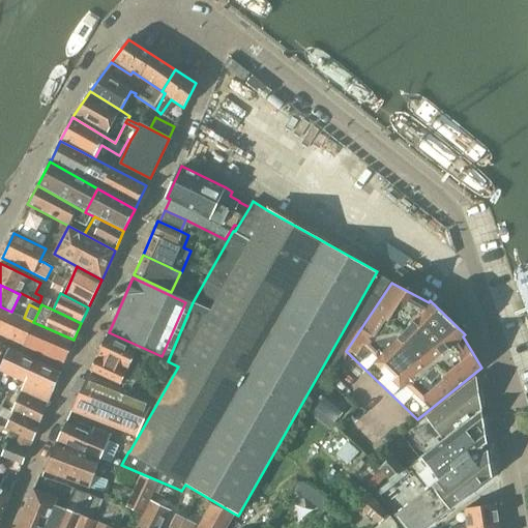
[(11,312),(0,306),(0,333),(64,363),(74,340),(33,322),(24,318),(11,312)]
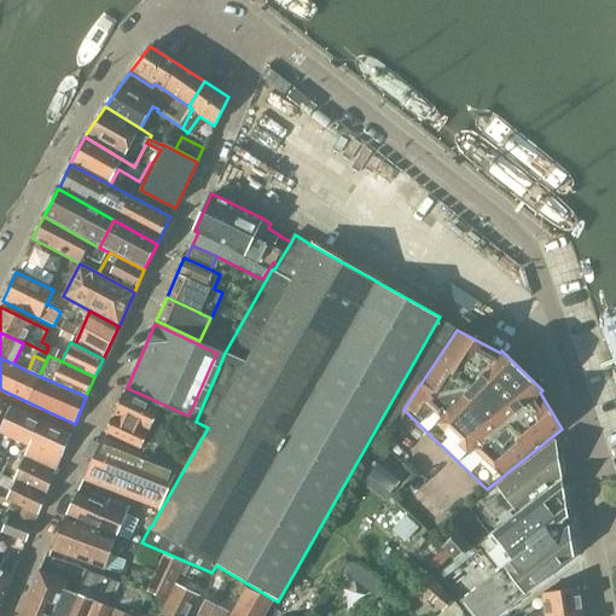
[(126,390),(105,431),(141,448),(145,441),(158,447),(174,412),(126,390)]
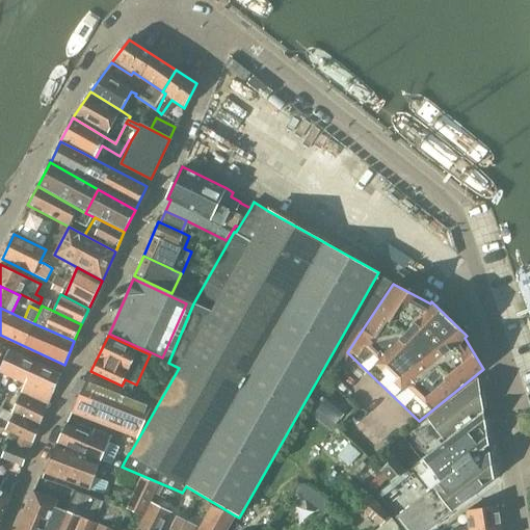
[(24,380),(53,393),(61,373),(8,348),(0,367),(0,372),(9,377),(9,376),(22,381),(24,380)]
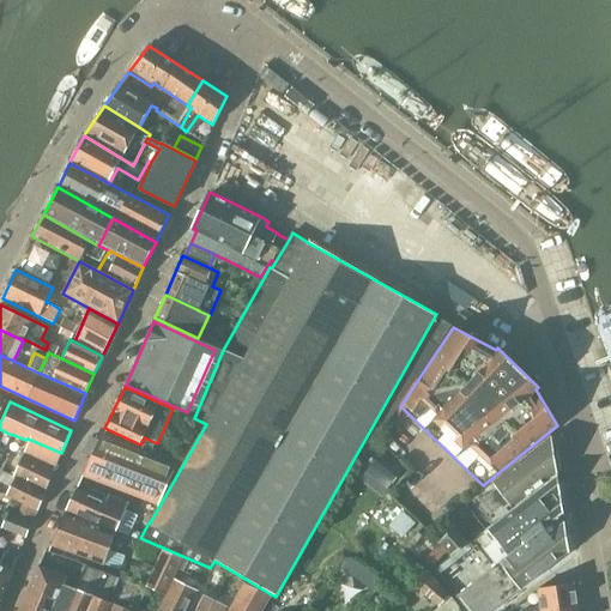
[(11,434),(11,435),(28,442),(22,457),(12,477),(26,483),(44,491),(58,461),(61,453),(28,439),(25,440),(11,434)]
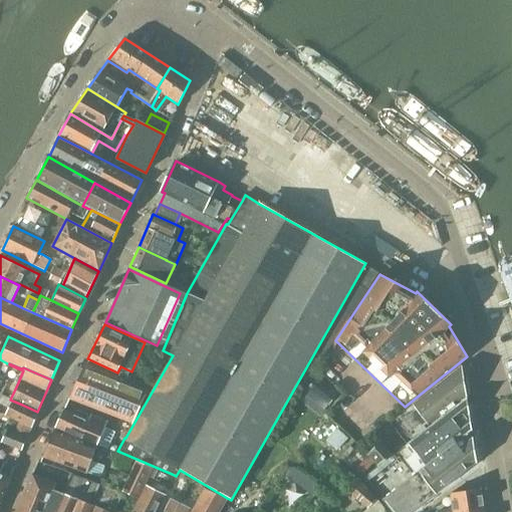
[(133,423),(148,389),(84,363),(69,398),(133,423)]
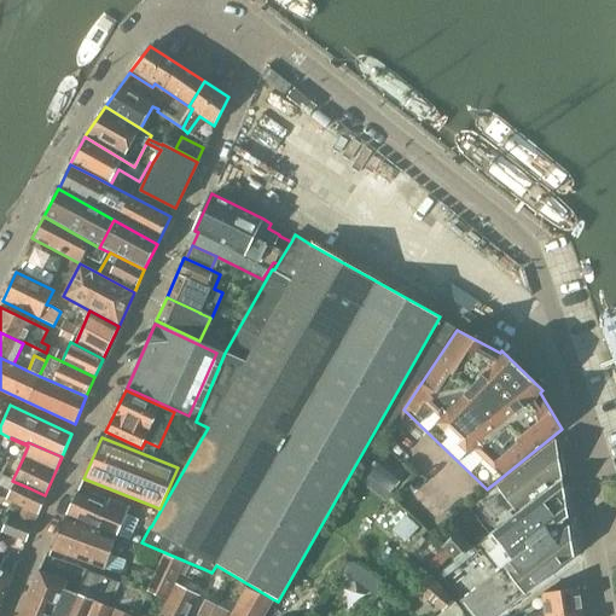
[(506,521),(562,478),(556,440),(497,486),(470,507),(490,534),(506,521)]
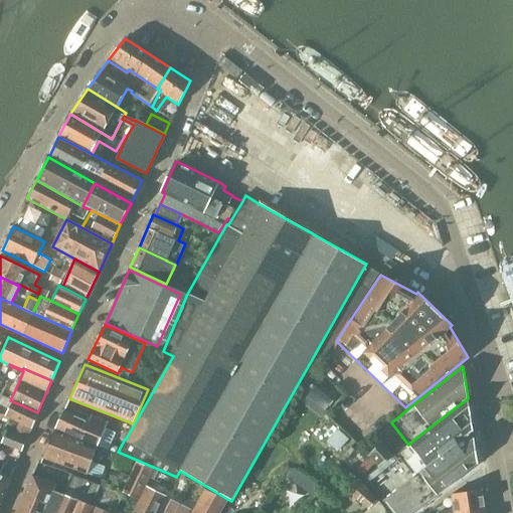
[(330,409),(341,395),(320,377),(309,392),(330,409)]
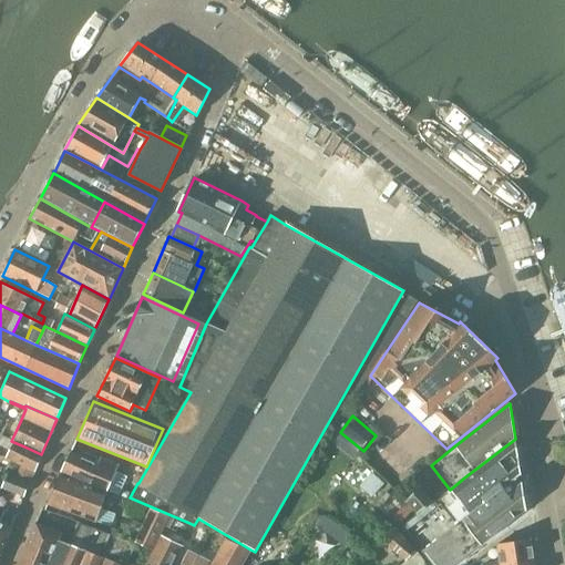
[(464,478),(450,490),(437,499),(456,524),(512,480),(521,473),(515,439),(464,478)]
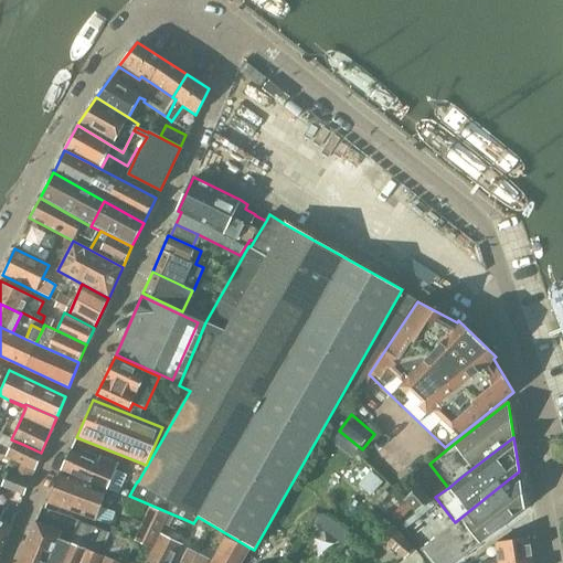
[(35,466),(41,453),(24,445),(11,439),(7,452),(35,466)]
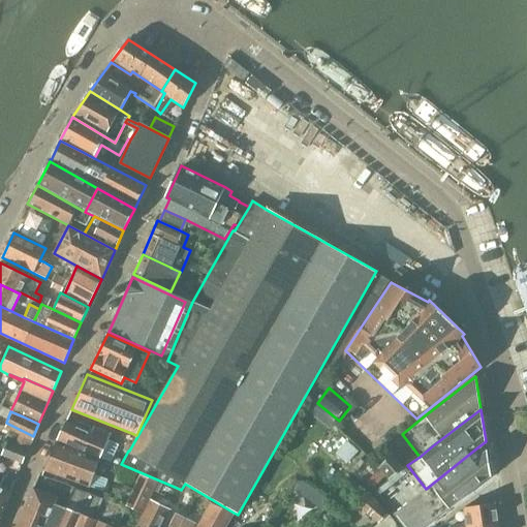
[(120,443),(110,439),(112,435),(94,427),(92,433),(64,420),(56,439),(101,458),(112,462),(120,443)]
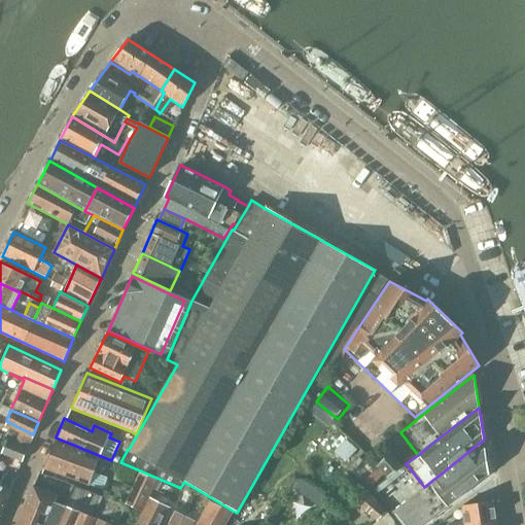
[(27,448),(7,440),(2,454),(22,461),(27,448)]
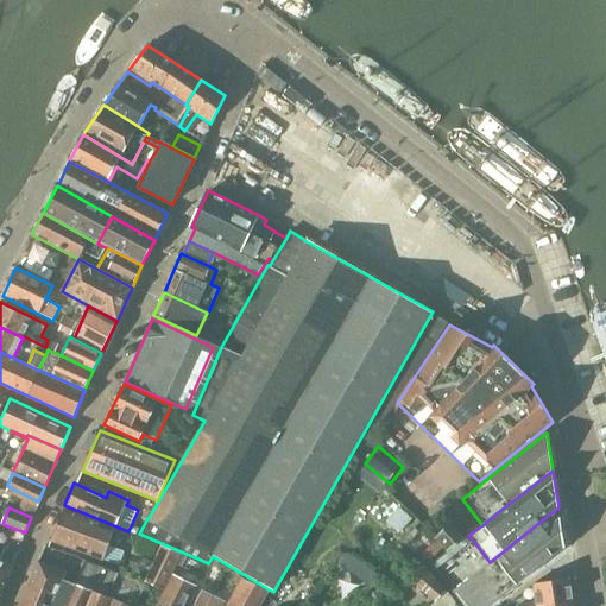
[(108,545),(115,526),(63,507),(50,541),(102,560),(121,567),(126,553),(108,545)]
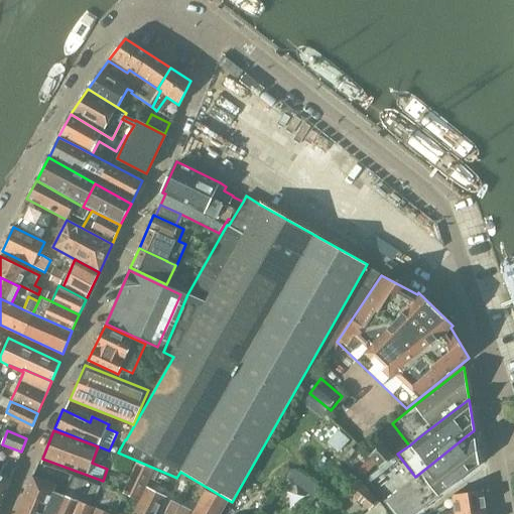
[(466,436),(415,477),(383,501),(393,513),(412,513),(437,496),(479,465),(475,438),(471,441),(466,436)]
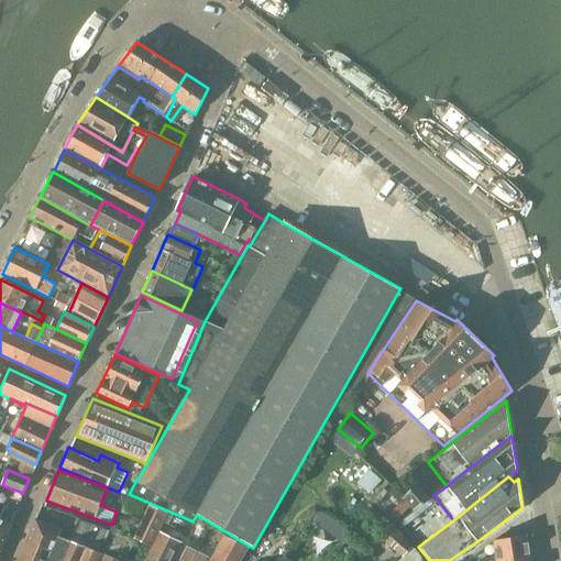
[(429,498),(417,483),(402,499),(414,510),(429,498)]
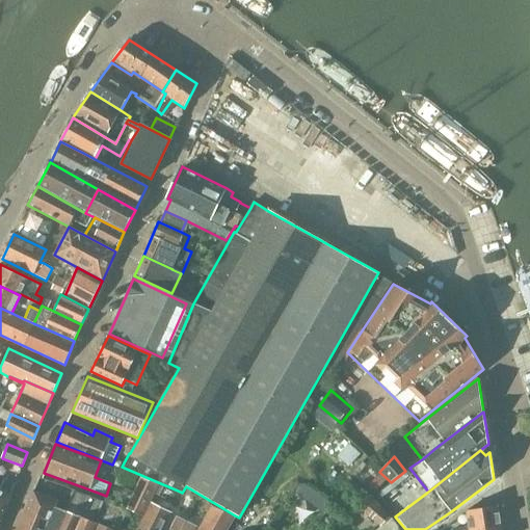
[(156,482),(138,475),(125,507),(142,514),(156,482)]
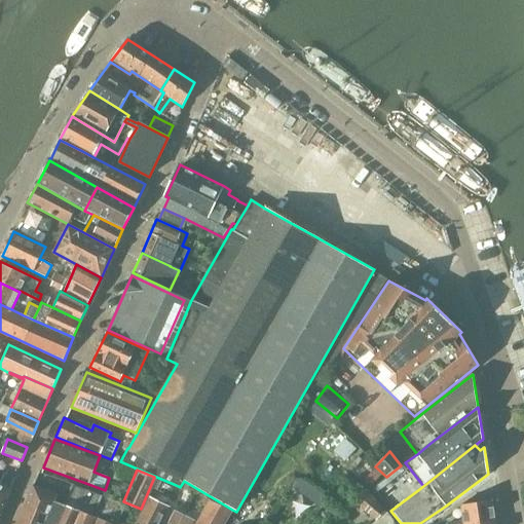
[(0,515),(11,488),(10,488),(14,478),(4,473),(0,481),(0,515)]
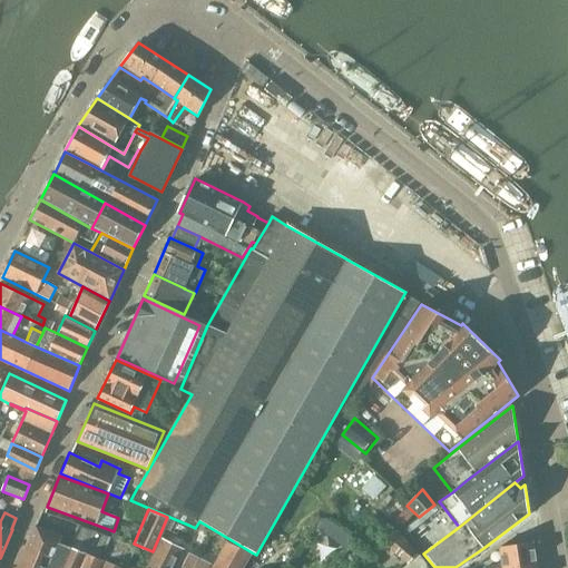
[(330,537),(339,526),(324,516),(315,527),(330,537)]
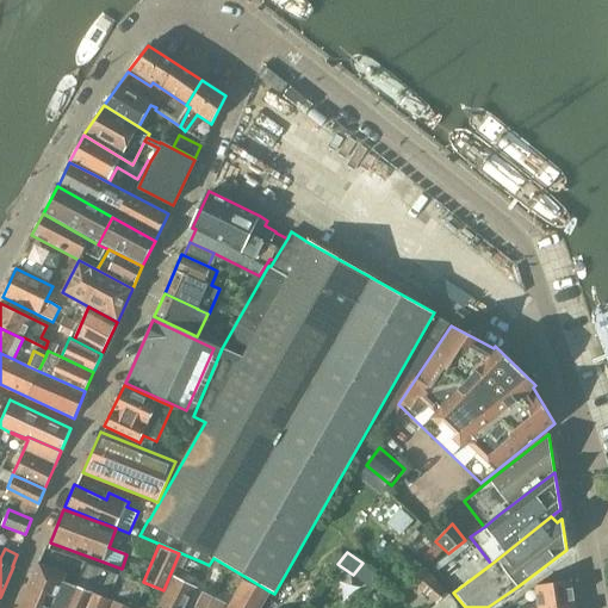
[(181,553),(180,556),(173,574),(196,584),(204,563),(181,553)]
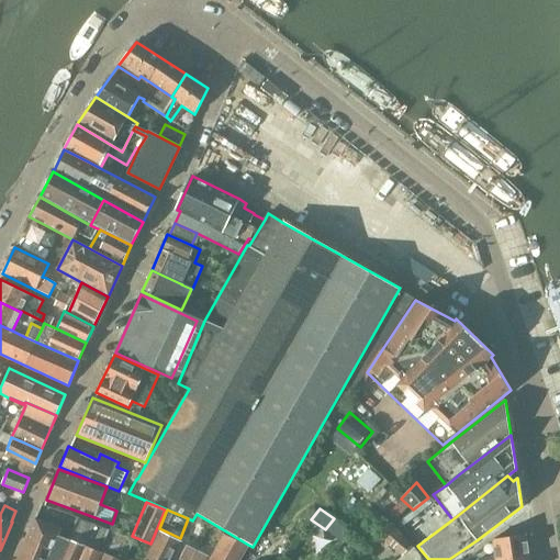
[(57,535),(58,535),(62,527),(35,517),(17,559),(45,559),(54,541),(57,535)]
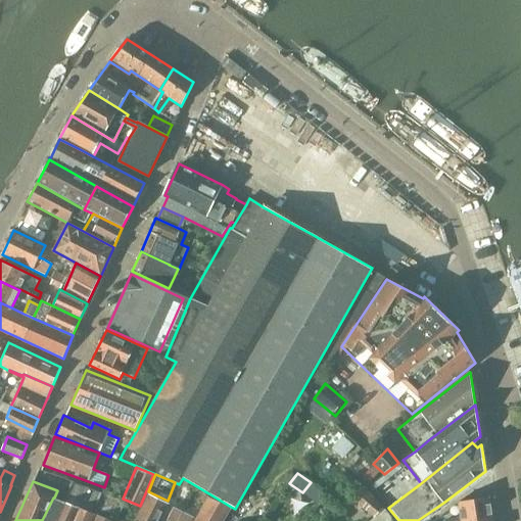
[(50,504),(42,520),(90,520),(93,513),(104,491),(73,482),(64,502),(54,499),(54,498),(53,498),(50,504)]
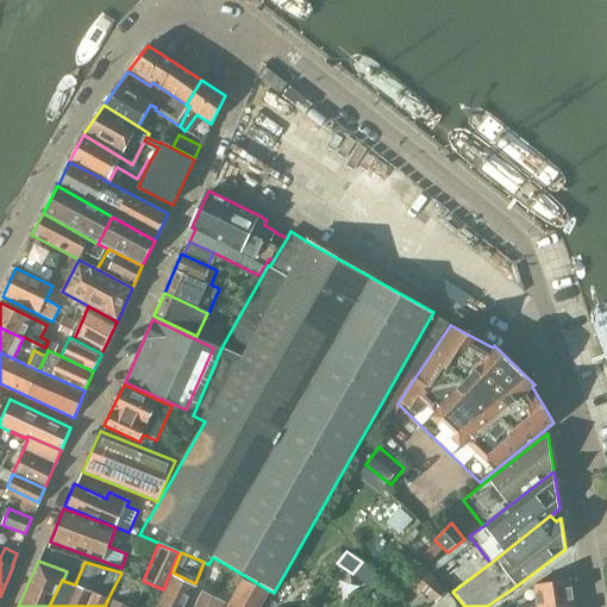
[(413,583),(436,602),(436,604),(448,592),(425,568),(413,583)]
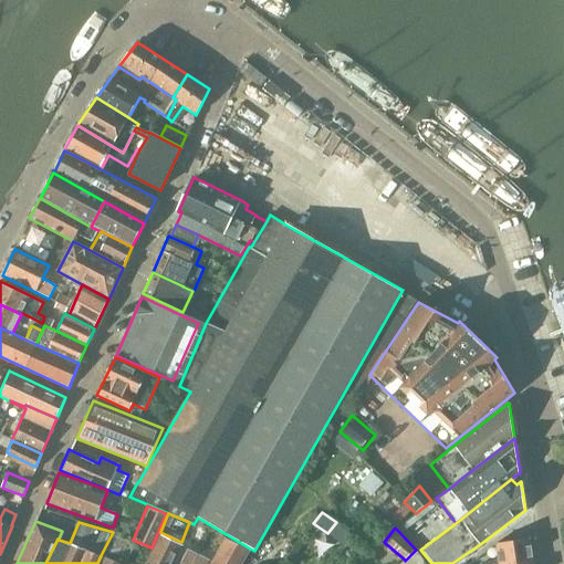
[(133,563),(127,562),(135,542),(113,532),(101,555),(97,563),(133,563)]
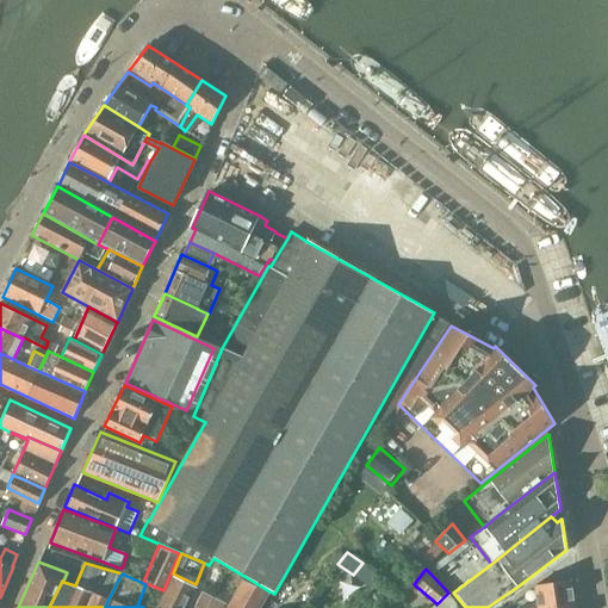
[(186,607),(198,588),(173,576),(155,607),(186,607)]
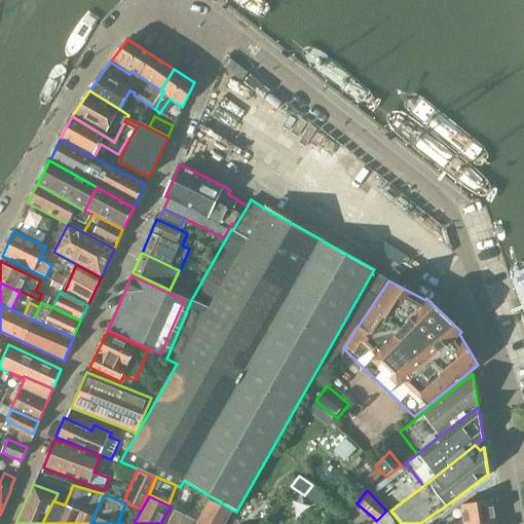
[(223,523),(232,510),(212,497),(196,523),(223,523)]
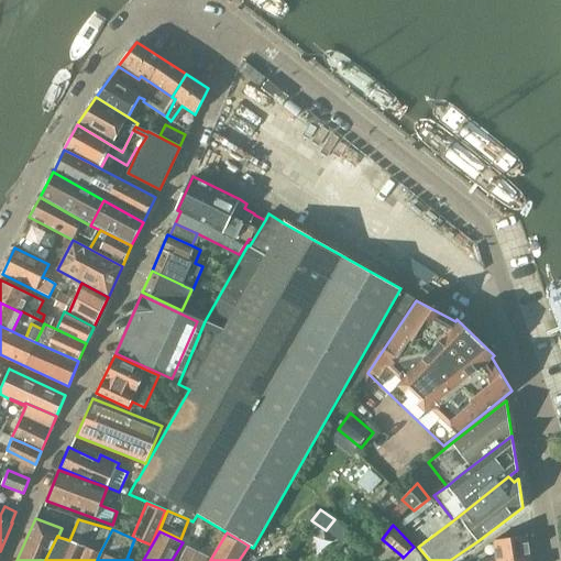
[(518,560),(530,559),(527,535),(493,540),(495,554),(479,560),(518,560)]
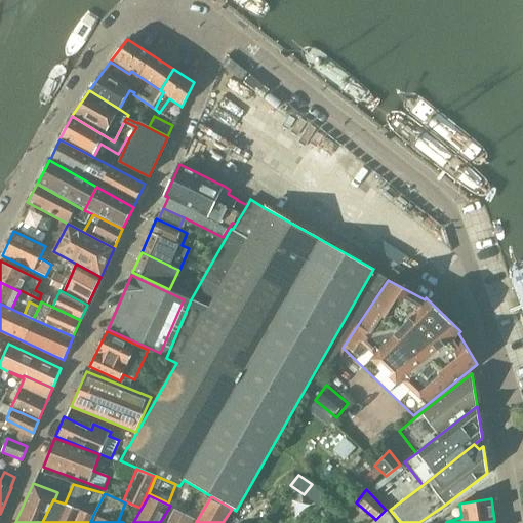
[(395,522),(386,510),(375,520),(375,519),(370,522),(395,522)]
